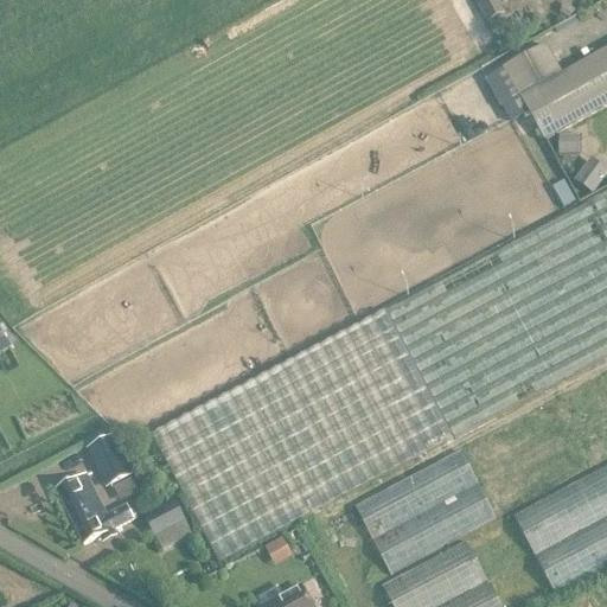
[(478,0),(489,21),(523,5),(521,0),(478,0)]
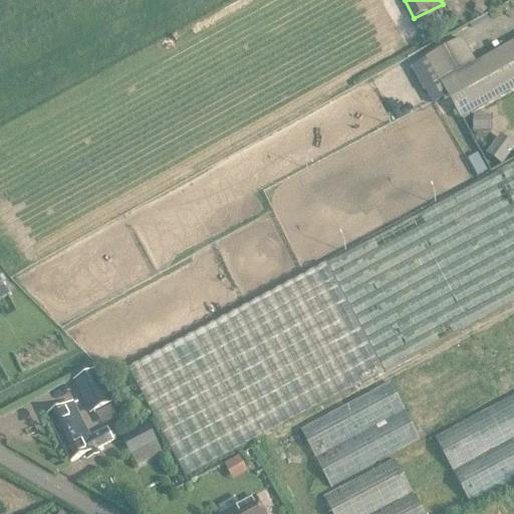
[(481,17),(487,8),(477,2),(472,11),(481,17)]
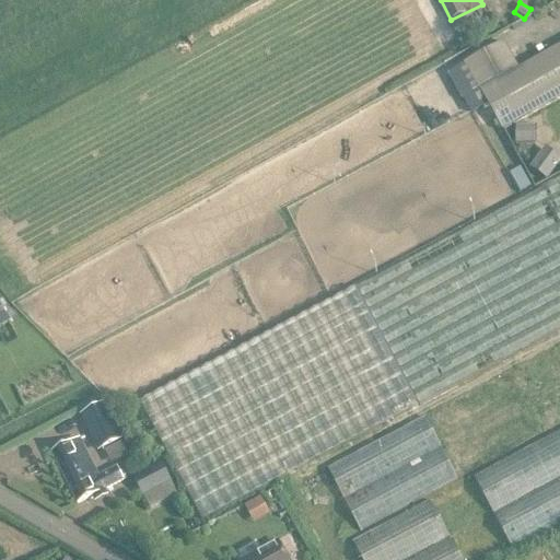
[(513,53),(528,43),(516,23),(501,33),(513,53)]
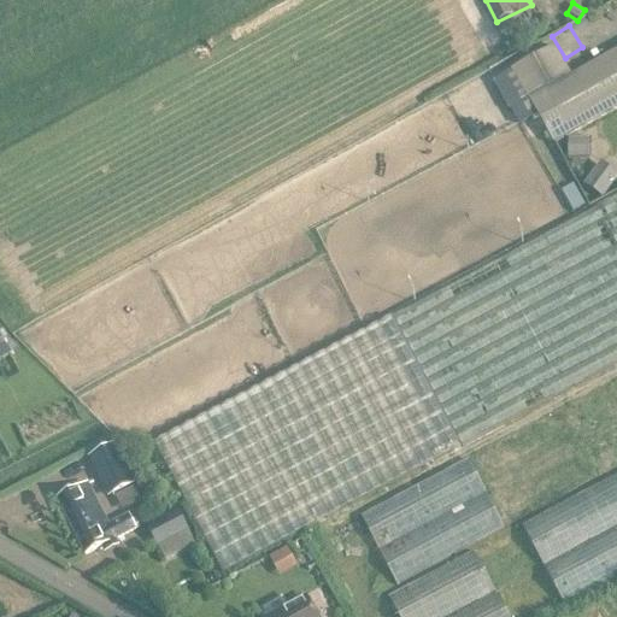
[(552,47),(494,80),(510,107),(519,123),(536,113),(528,99),(568,77),(552,47)]
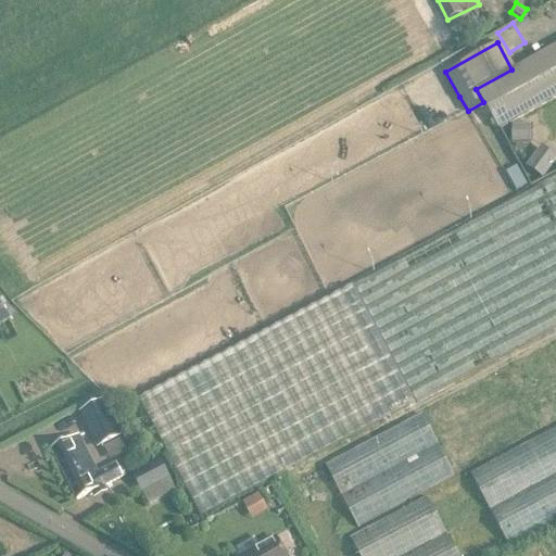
[(476,89),(483,102),(493,121),(498,129),(555,96),(555,45),(512,70),(476,89)]
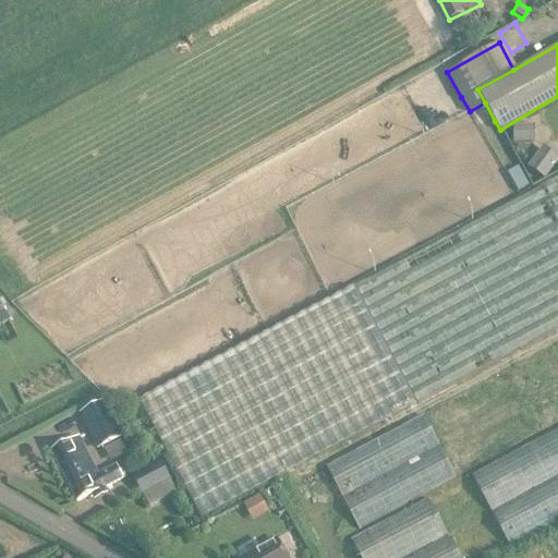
[(202,512),(268,476),(557,318),(557,167),(520,189),(514,191),(326,294),(136,399),(202,512)]
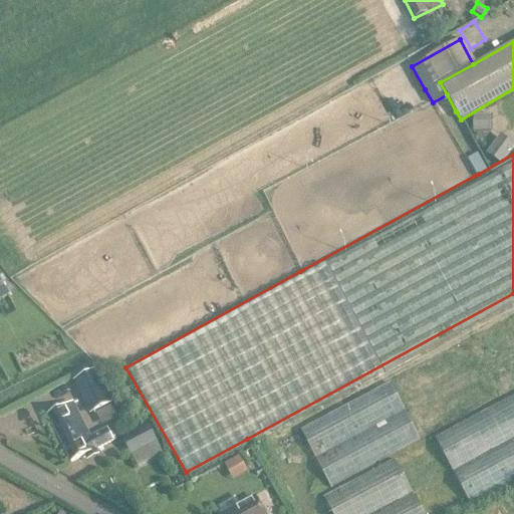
[(500,392),(513,386),(513,314),(474,332),(500,392)]
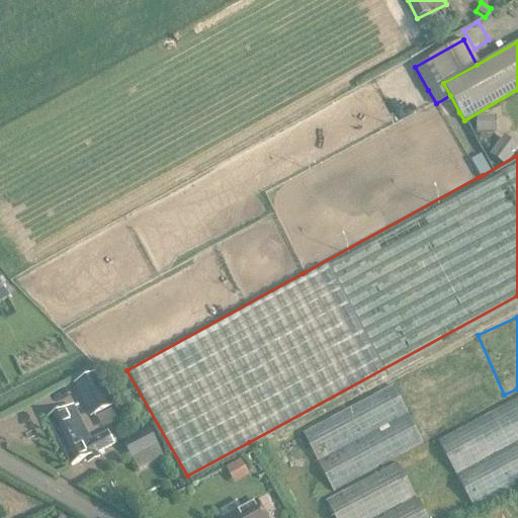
[(94,417),(103,412),(111,408),(95,375),(78,383),(94,417)]
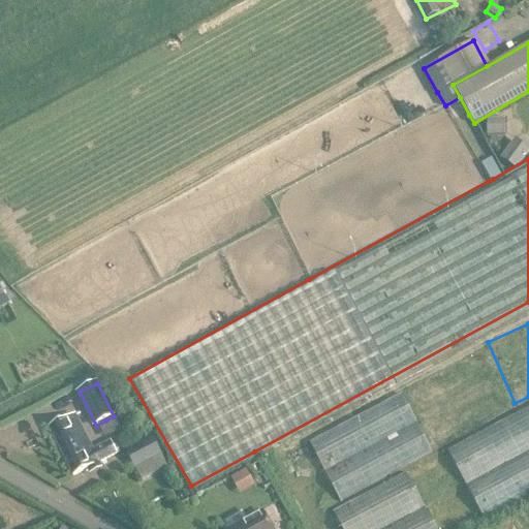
[(389,403),(292,446),(320,507),(415,464),(389,403)]
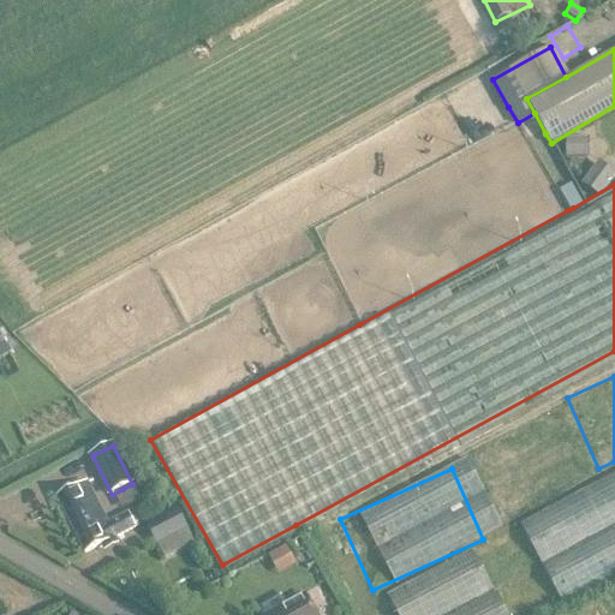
[(614,472),(561,499),(601,579),(614,572),(614,472)]
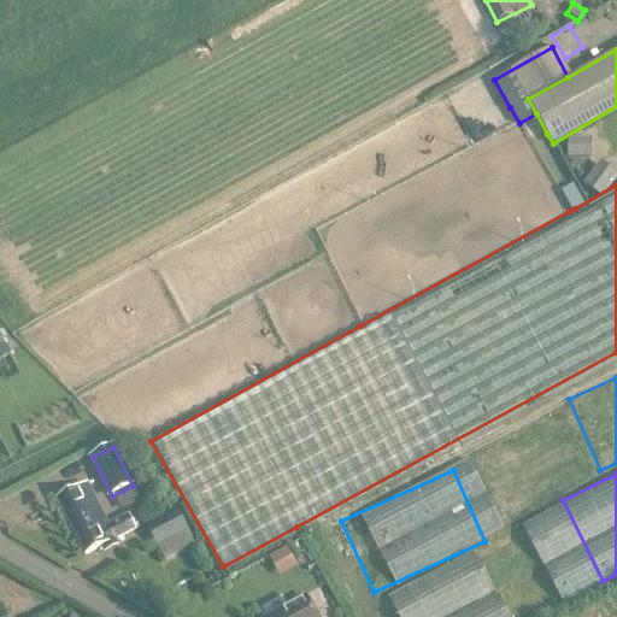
[(135,528),(128,515),(107,524),(87,483),(57,499),(84,553),(135,528)]
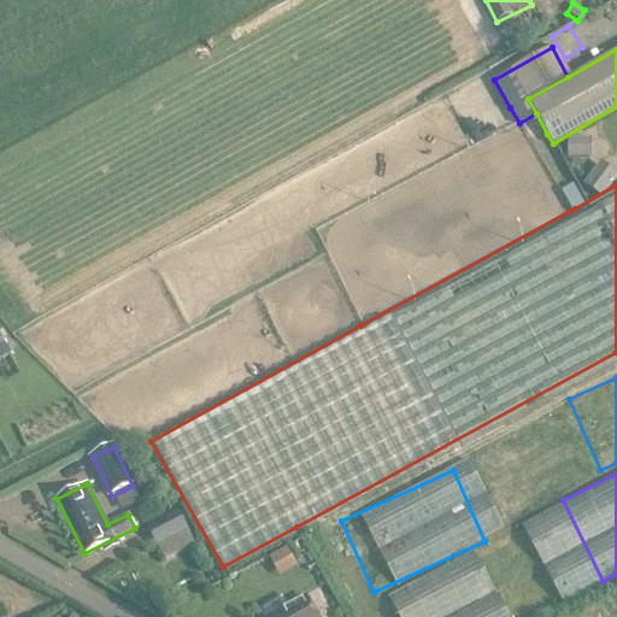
[(158,545),(188,529),(176,509),(146,523),(158,545)]
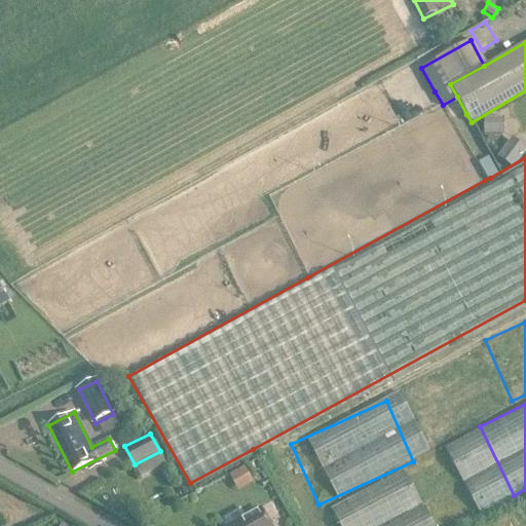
[(315,516),(321,525),(411,525),(384,477),(315,516)]
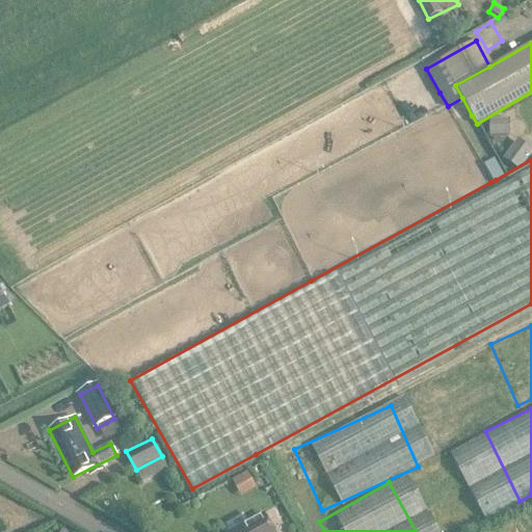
[(272,531),(263,514),(232,531),(272,531)]
